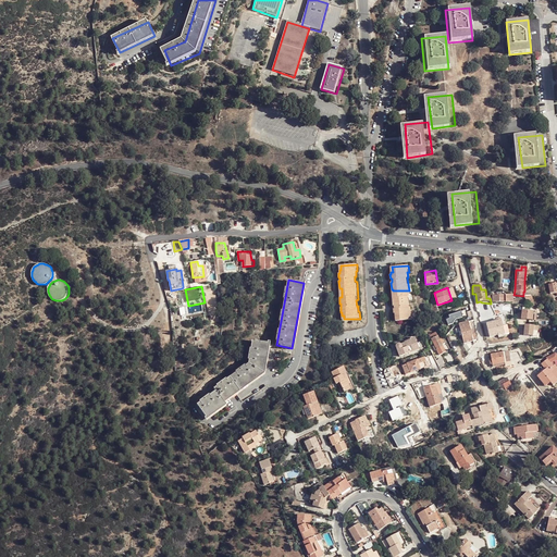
[(395,307),(394,307),(395,309),(393,309),(394,313),(395,313),(395,316),(397,316),(397,321),(413,320),(412,312),(411,312),(411,307),(409,307),(409,300),(410,299),(409,291),(393,291),(394,293),(394,298),(395,307)]
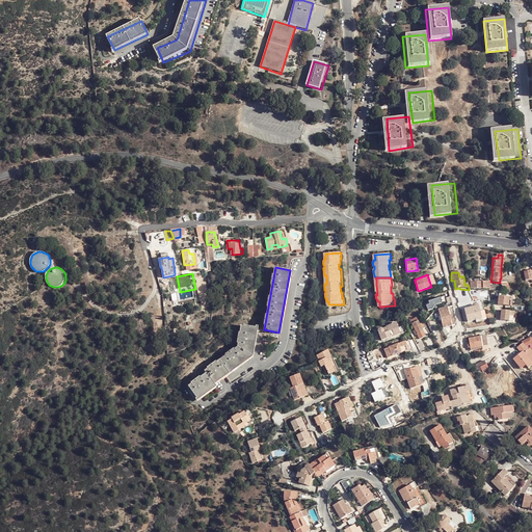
[(502,285),(506,292),(510,292),(508,282),(504,282),(504,284),(502,285)]
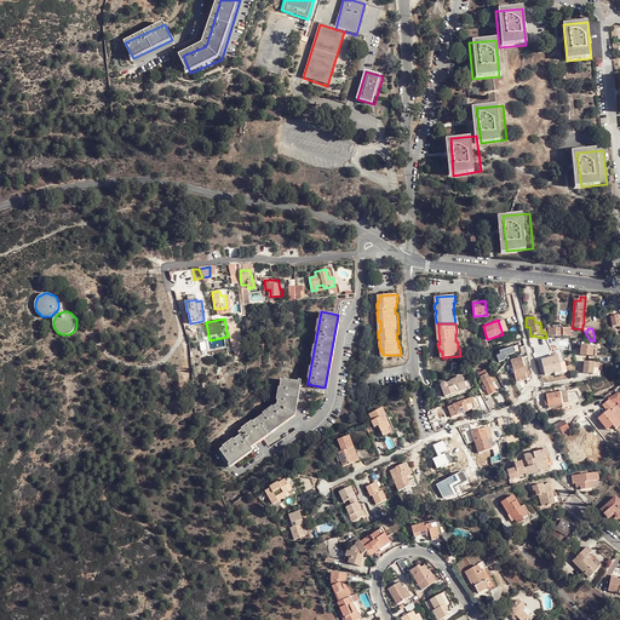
[(615,354),(618,351),(618,349),(616,345),(610,340),(607,346),(615,354)]
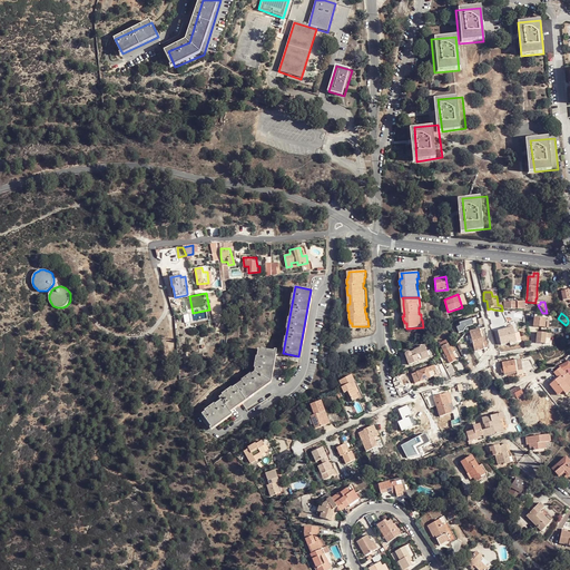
[(544,327),(546,318),(534,318),(533,327),(544,327)]
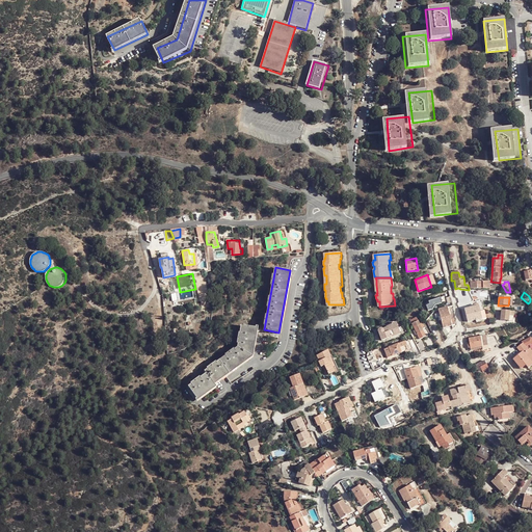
[(481,321),(477,302),(473,302),(473,307),(464,309),(468,322),(475,320),(476,323),(481,321)]
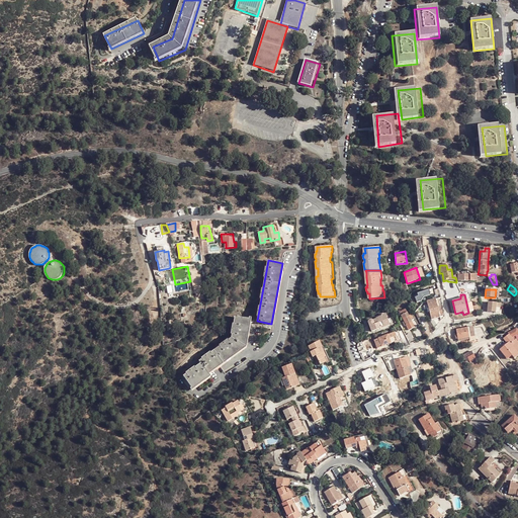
[(431,320),(434,319),(440,318),(442,317),(440,310),(438,310),(437,308),(440,307),(438,298),(435,299),(432,299),(432,298),(431,297),(430,297),(426,298),(426,296),(423,297),(424,303),(426,303),(427,306),(423,308),(424,310),(426,309),(427,313),(429,313),(431,320)]
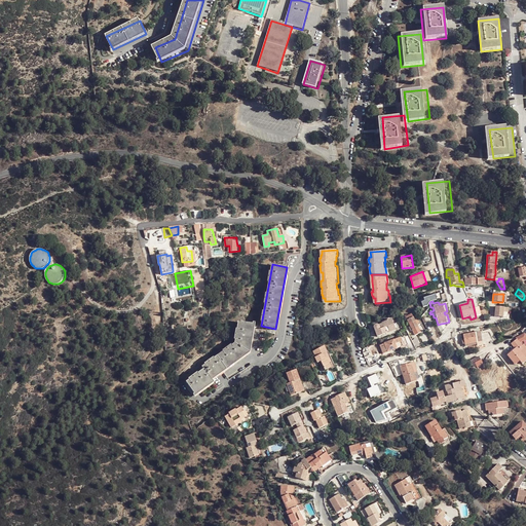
[(509,307),(496,307),(495,316),(503,317),(504,311),(509,312),(509,307)]
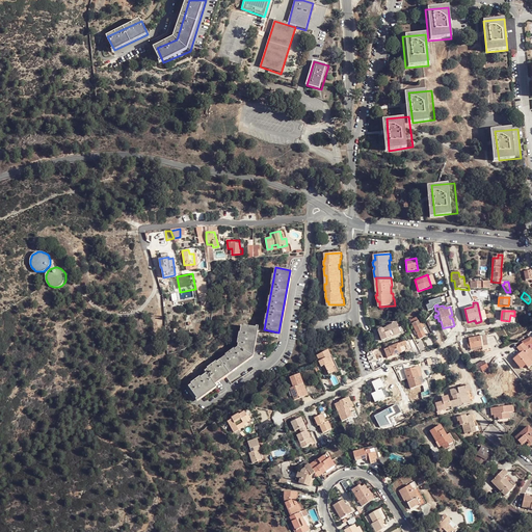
[(416,317),(410,320),(419,339),(428,335),(425,326),(424,327),(422,322),(419,323),(416,317)]
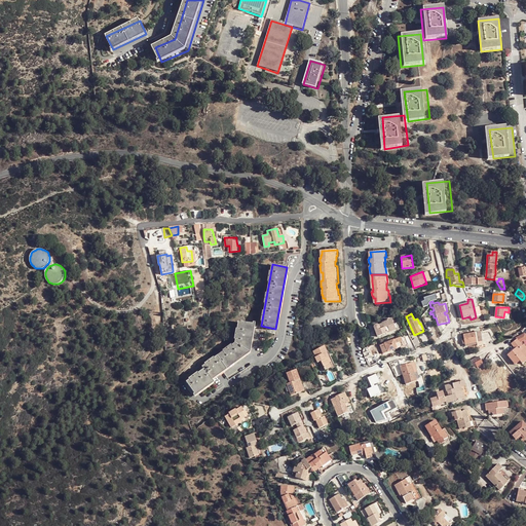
[(375,328),(378,336),(396,330),(392,317),(382,322),(382,323),(382,325),(379,326),(377,325),(376,325),(375,326),(374,327),(375,328)]
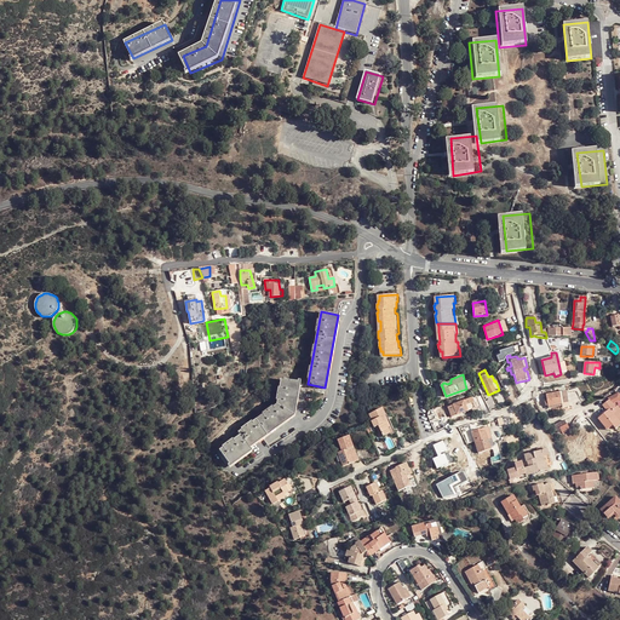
[(240,431),(241,435),(250,446),(293,415),(299,383),(281,379),(276,405),(240,431)]
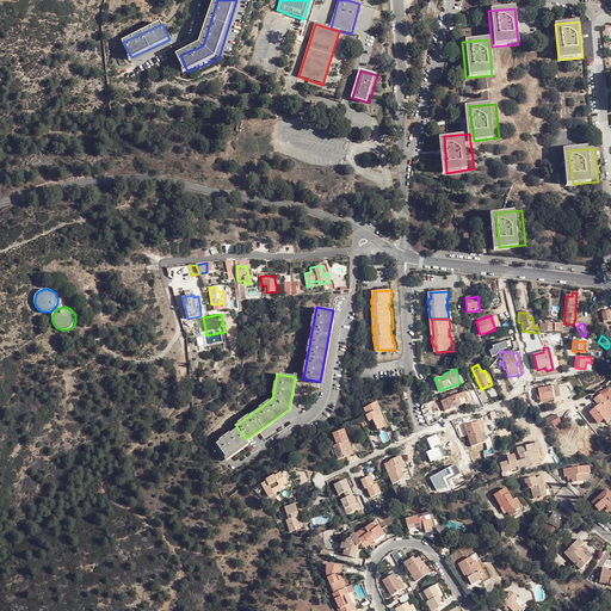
[(553,393),(551,387),(538,389),(541,401),(554,399),(553,393)]
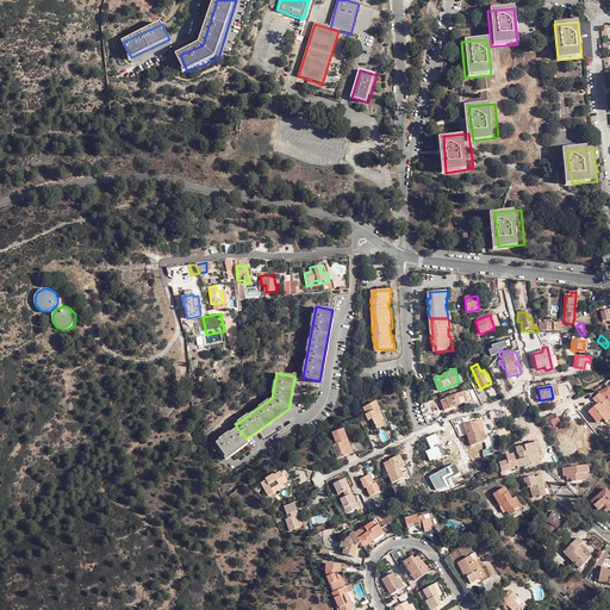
[(468,390),(440,400),(444,411),(455,408),(455,405),(458,404),(459,406),(473,399),(468,390)]
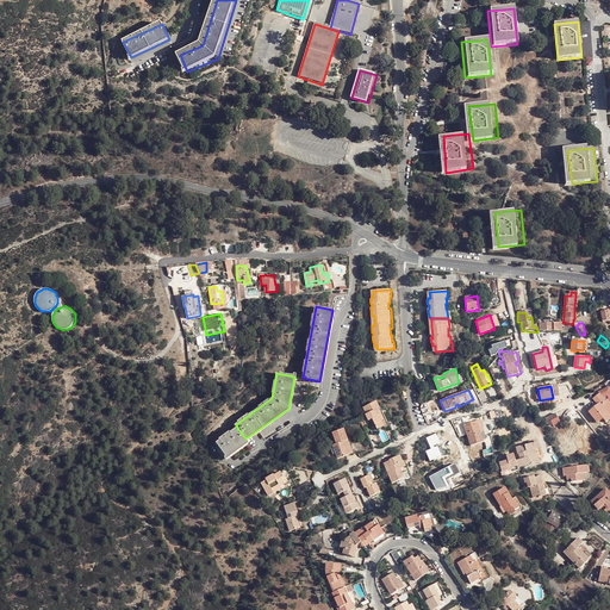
[(378,402),(365,408),(367,414),(366,414),(369,419),(373,418),(378,429),(385,427),(390,425),(381,408),(380,408),(378,402)]
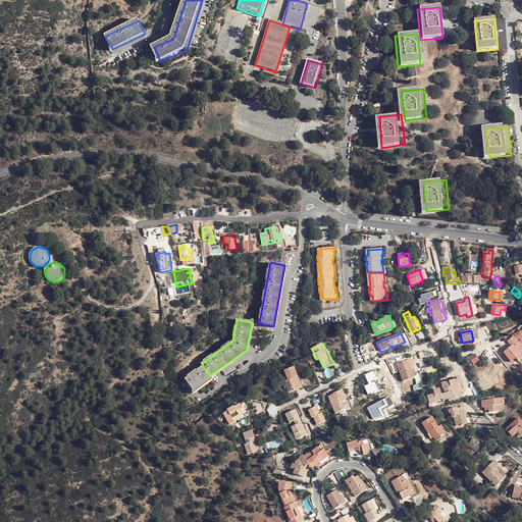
[(513,346),(506,351),(511,356),(513,355),(516,359),(520,356),(521,357),(521,355),(521,354),(520,352),(519,353),(513,346)]
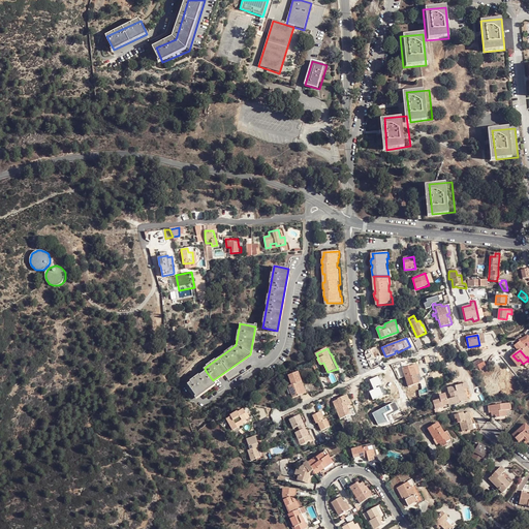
[(415,364),(403,368),(408,386),(418,382),(416,375),(419,374),(415,364)]
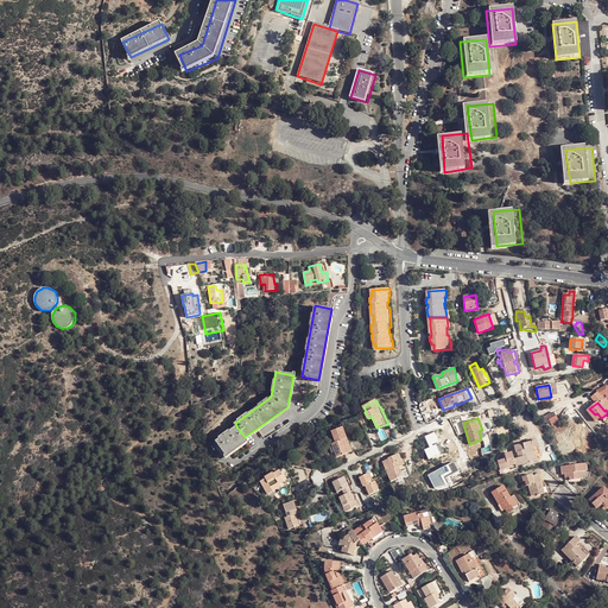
[(245,437),(236,426),(216,441),(226,456),(247,441),(245,437)]
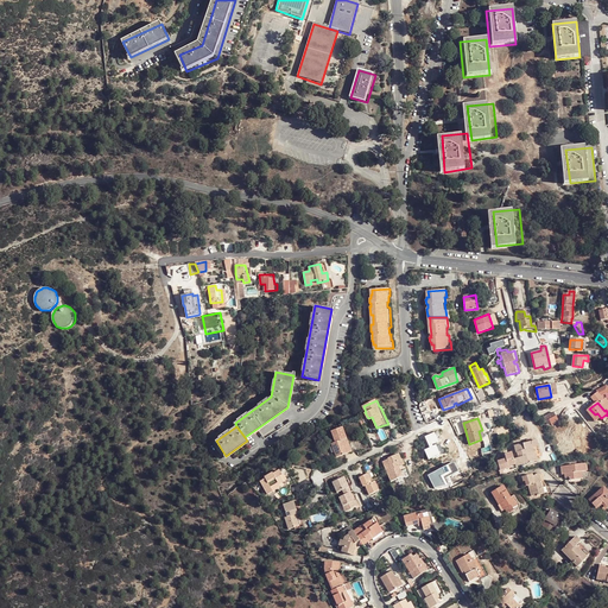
[(344,439),(348,438),(344,428),(333,431),(336,442),(334,443),(339,457),(353,451),(349,443),(347,444),(344,439)]
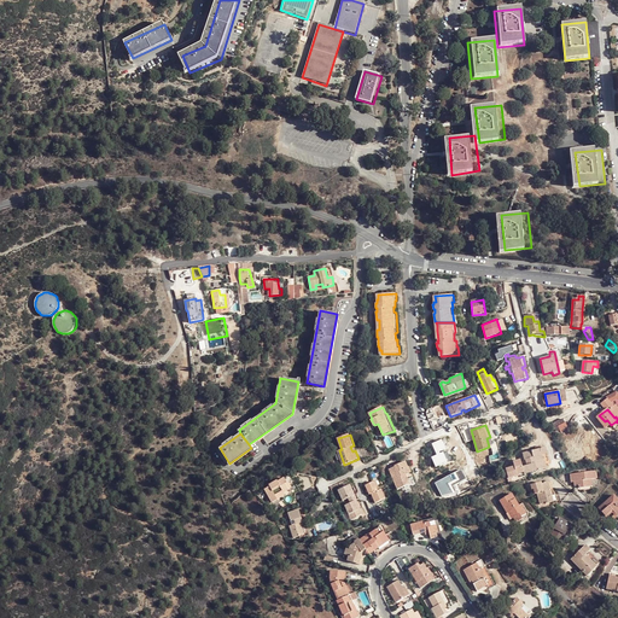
[(544,447),(523,453),(524,459),(525,459),(528,465),(523,466),(524,472),(536,468),(537,471),(547,467),(544,461),(543,461),(542,454),(547,453),(544,447)]
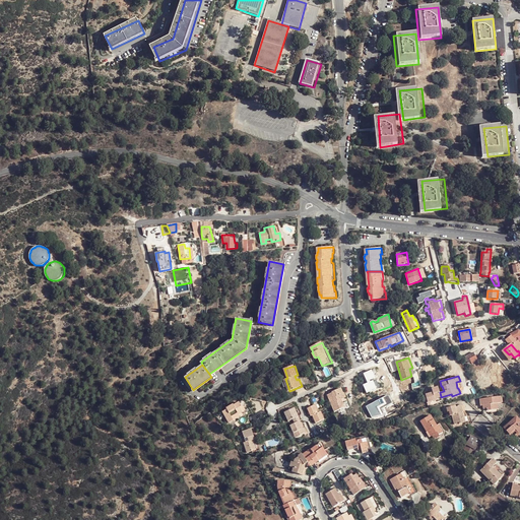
[(329,394),(328,395),(336,412),(345,407),(342,399),(347,397),(345,392),(343,393),(341,389),(334,392),(333,391),(329,393),(329,394)]
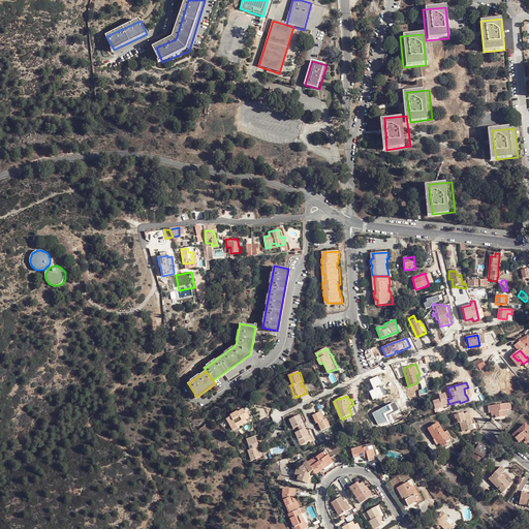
[(512,404),(492,406),(492,413),(495,413),(495,416),(499,416),(499,418),(510,416),(509,412),(514,411),(512,404)]
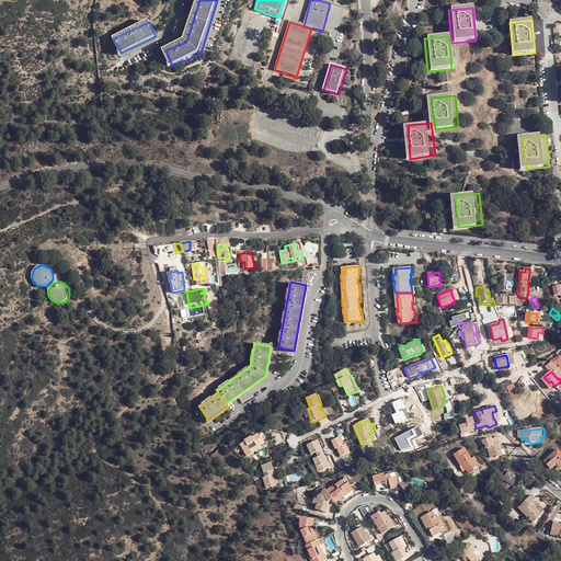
[(247,456),(252,454),(251,451),(259,447),(265,444),(262,437),(261,438),(259,434),(253,437),(252,436),(244,441),(244,442),(240,444),(247,456)]
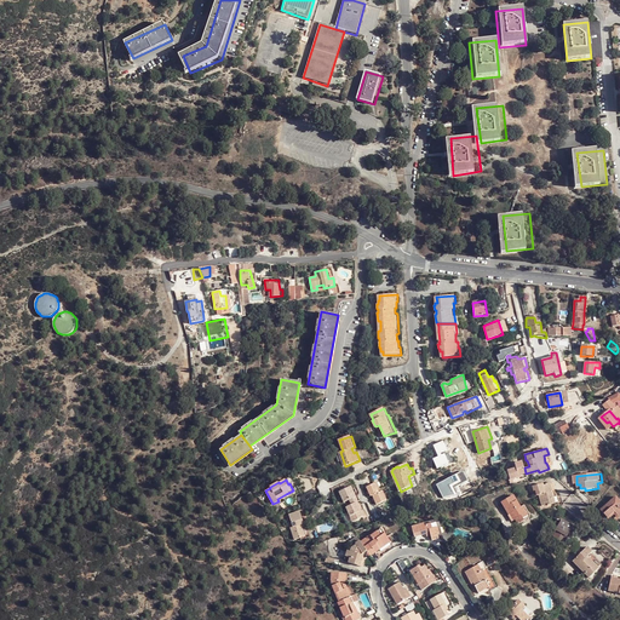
[(550,506),(556,504),(554,499),(555,498),(554,493),(557,492),(556,482),(545,484),(545,483),(535,486),(537,491),(538,491),(539,494),(540,494),(543,506),(550,505),(550,506)]
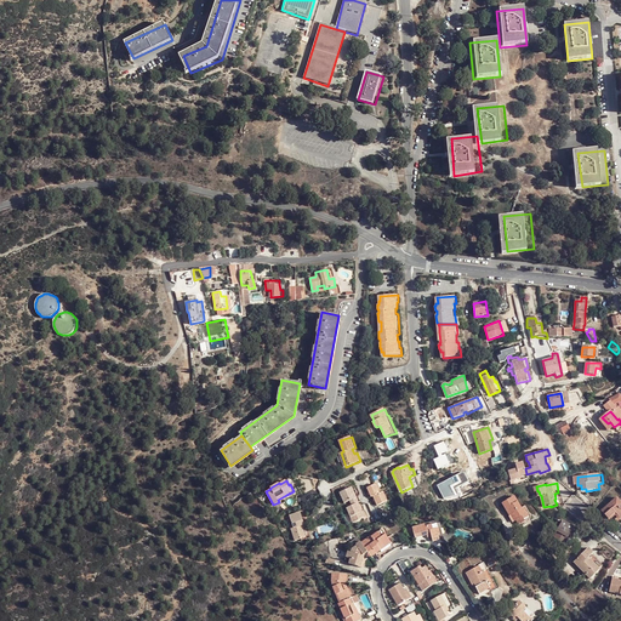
[(379,490),(376,485),(368,489),(371,497),(374,496),(377,506),(388,501),(386,493),(383,494),(381,489),(379,490)]
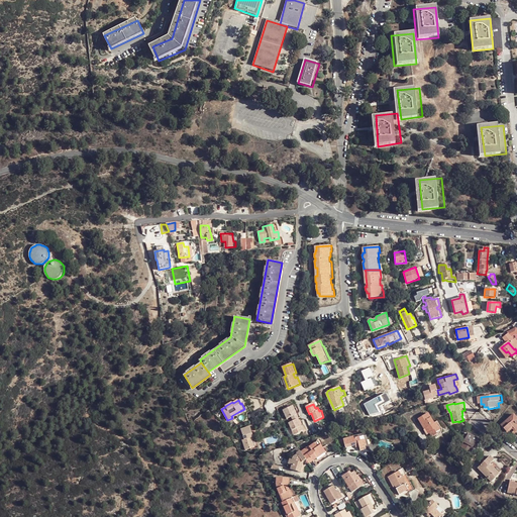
[(294,406),(284,410),(288,419),(293,417),(295,421),(302,418),(300,414),(298,414),(294,406)]
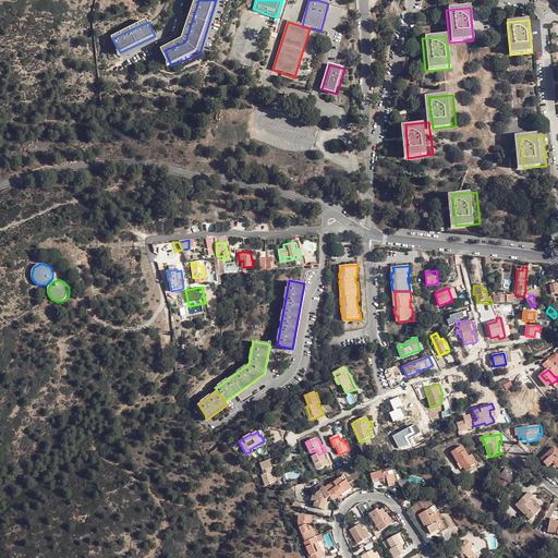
[(460,464),(461,463),(463,462),(466,468),(469,472),(474,469),(473,466),(476,465),(477,464),(469,450),(466,451),(464,446),(453,452),(460,464)]
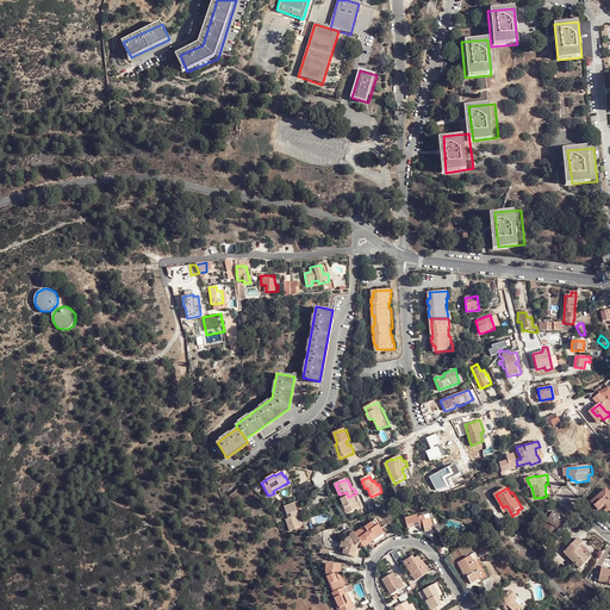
[(599,510),(603,505),(605,503),(609,506),(609,492),(607,489),(592,502),(599,510)]
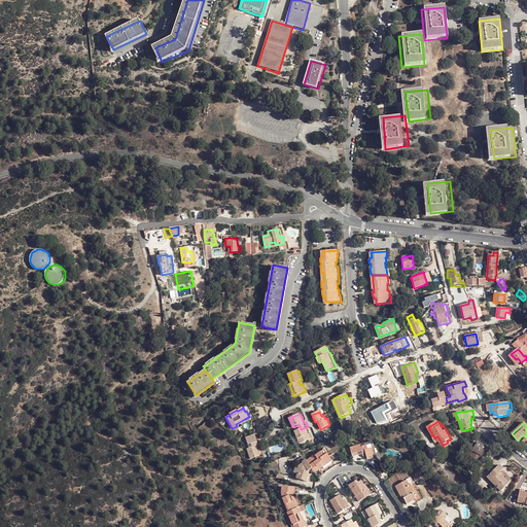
[(301,429),(295,431),(301,443),(312,438),(310,433),(308,434),(306,427),(301,429)]
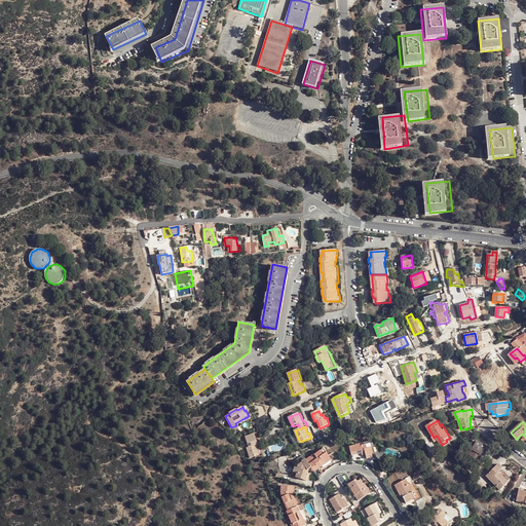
[(254,435),(245,438),(248,447),(246,448),(250,458),(259,455),(255,445),(257,444),(254,435)]
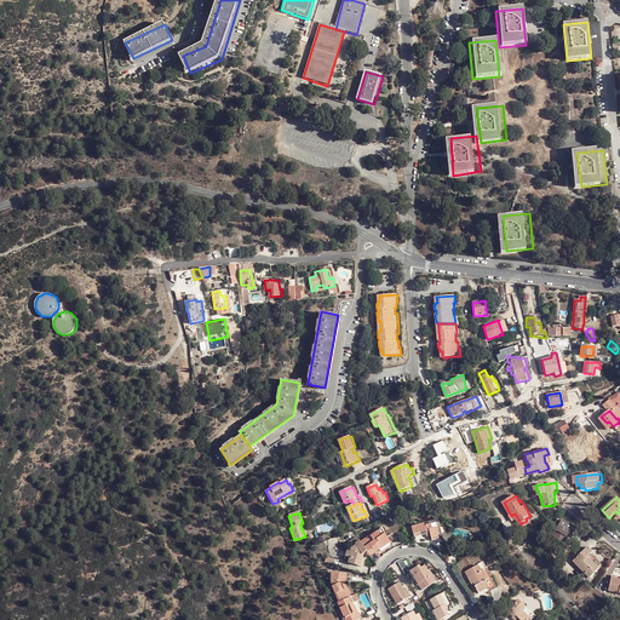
[(552,535),(564,544),(568,538),(567,537),(574,527),(563,520),(552,535)]
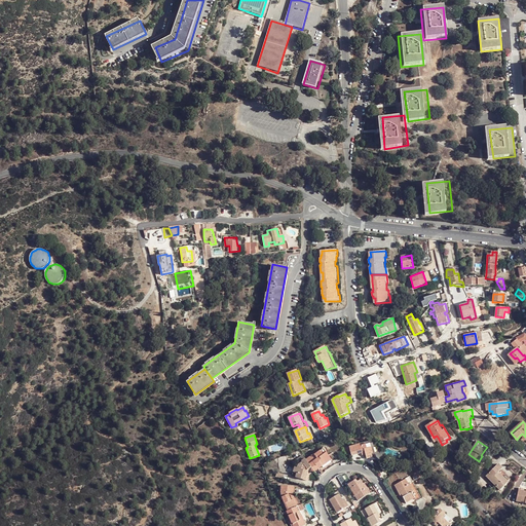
[(359,444),(348,447),(351,456),(357,455),(355,453),(361,452),(361,454),(362,457),(365,456),(366,459),(371,458),(371,455),(372,455),(370,448),(373,447),(372,443),(360,446),(359,444)]
